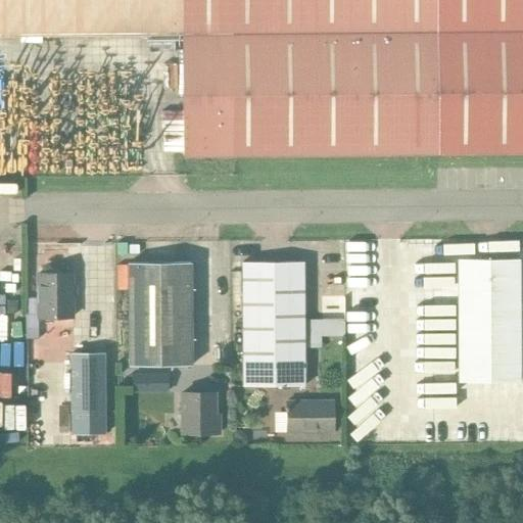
[(183,157),(522,153),(522,0),(0,0),(0,37),(182,35),(183,157)]
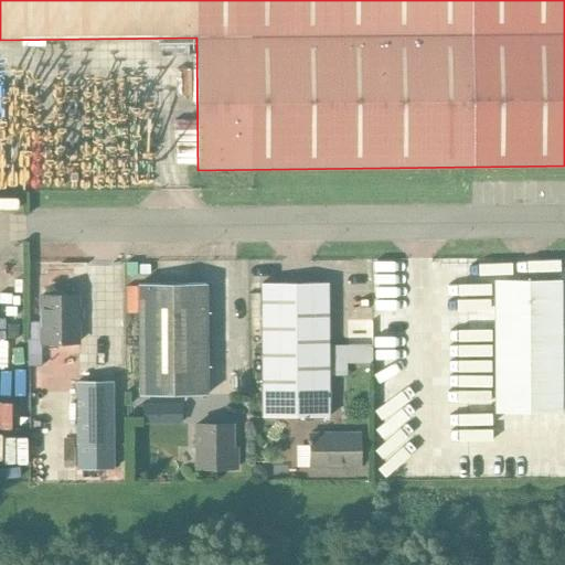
[(562,413),(562,280),(494,281),(496,414),(562,413)]
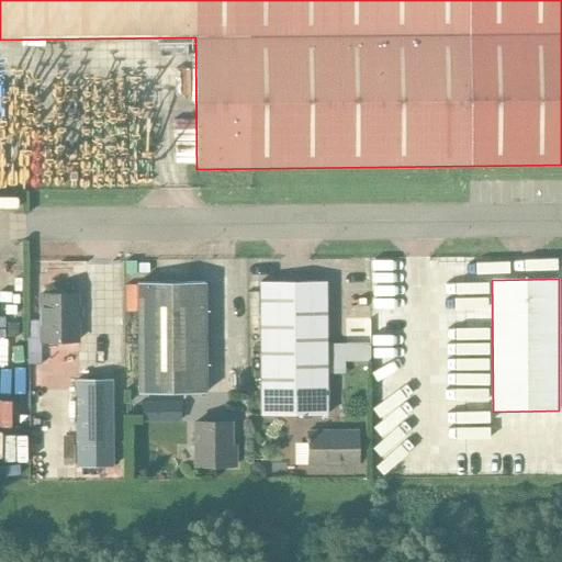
[(137,283),(138,394),(206,394),(205,282),(137,283)]
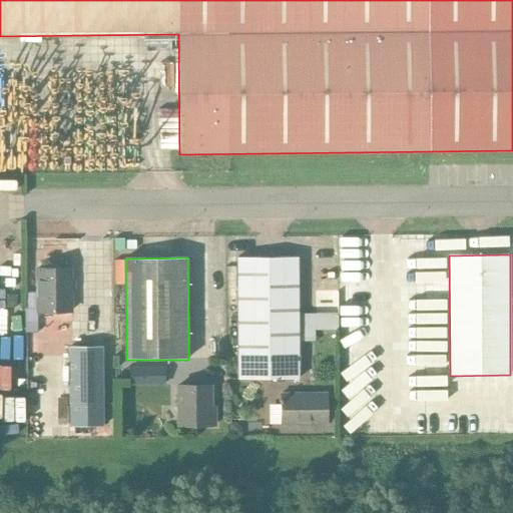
[(299,379),(298,258),(237,258),(238,380),(299,379)]
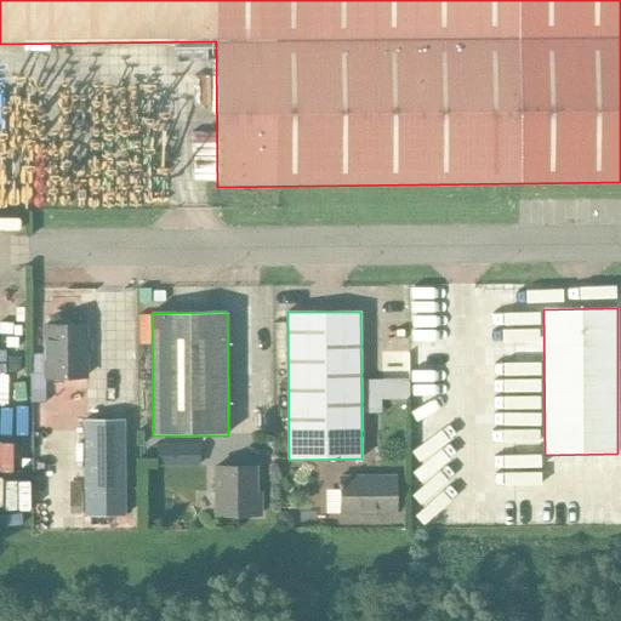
[(45,325),(46,379),(86,377),(85,325),(45,325)]
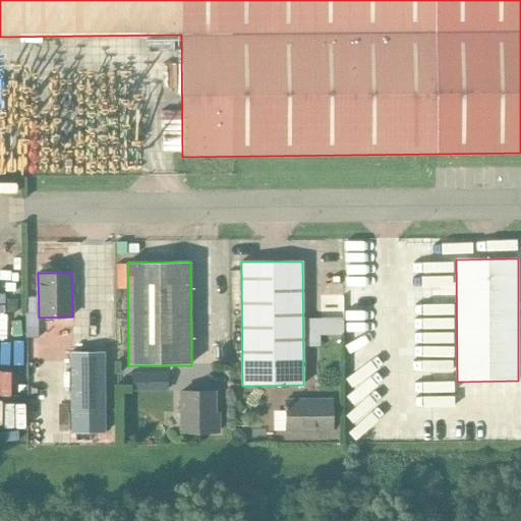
[(71,352),(71,433),(105,433),(104,352),(71,352)]
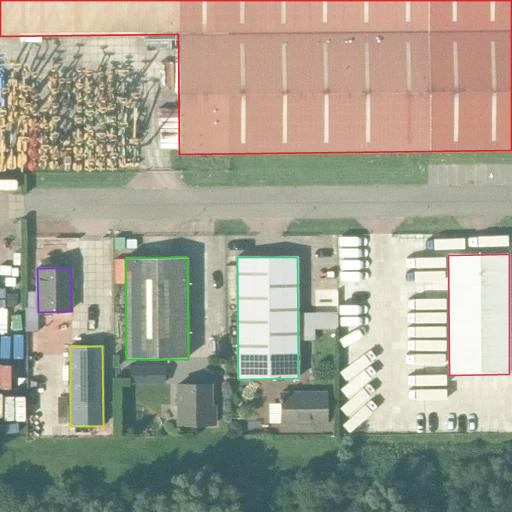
[(144,368),(126,368),(126,383),(144,382),(144,368)]
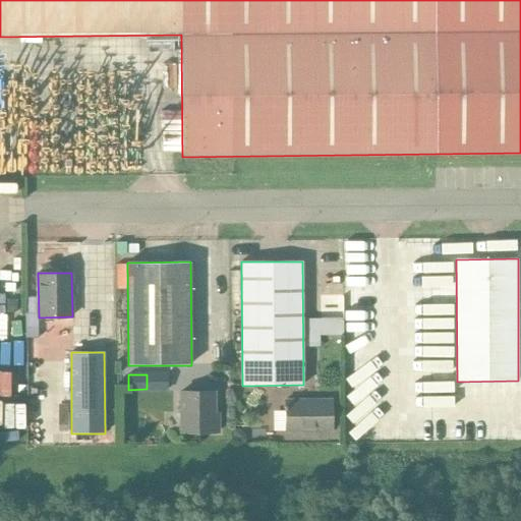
[(214,392),(181,392),(181,432),(218,432),(218,413),(214,414),(214,392)]
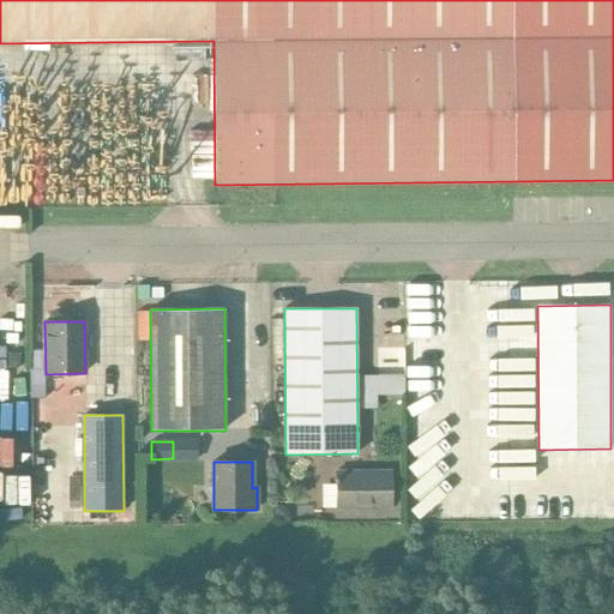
[(337,510),(391,509),(391,471),(337,471),(337,510)]
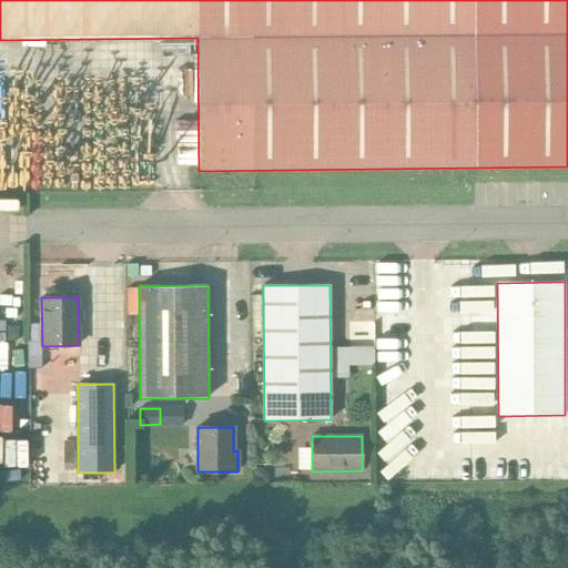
[(253,483),(267,483),(267,474),(262,468),(253,468),(253,483)]
